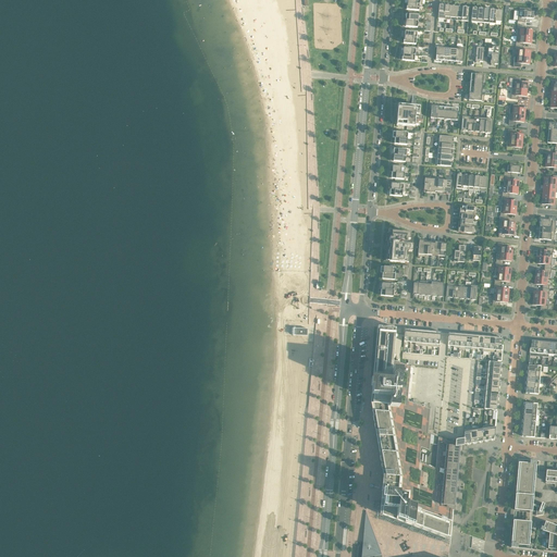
[(535,16),(535,10),(531,10),(531,9),(519,8),(518,22),(524,22),(525,19),(533,20),(533,15),(535,16)]
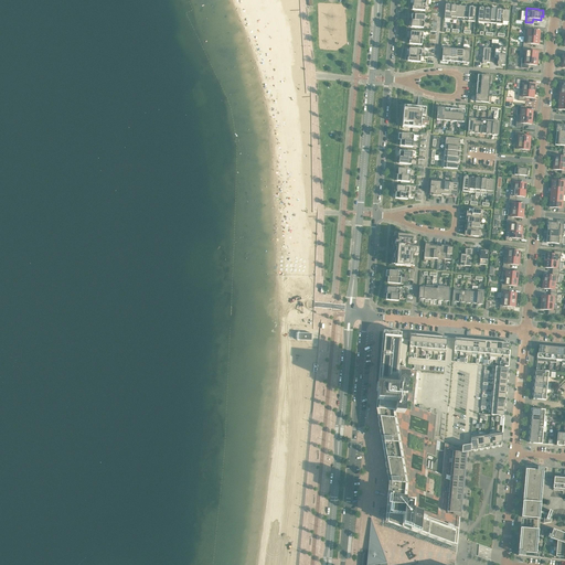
[(532,30),(532,27),(524,27),(524,36),(540,38),(540,31),(532,30)]
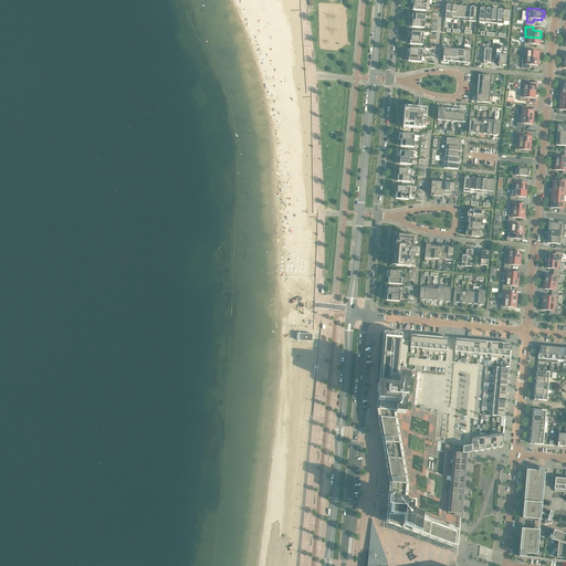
[(540,45),(541,38),(525,37),(524,48),(531,48),(531,44),(540,45)]
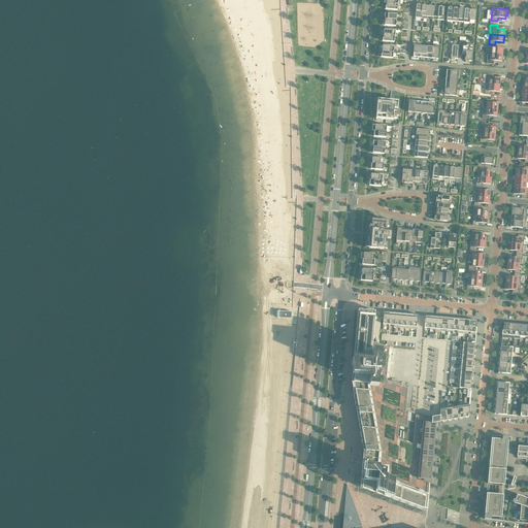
[(471,62),(473,44),(463,43),(462,55),(466,56),(465,62),(468,62),(468,61),(471,62)]
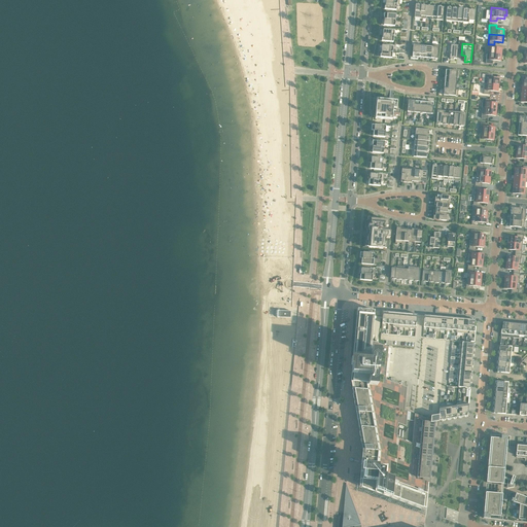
[(457,59),(458,45),(448,44),(447,53),(451,53),(451,55),(450,55),(450,58),(450,60),(453,60),(453,59),(457,59)]
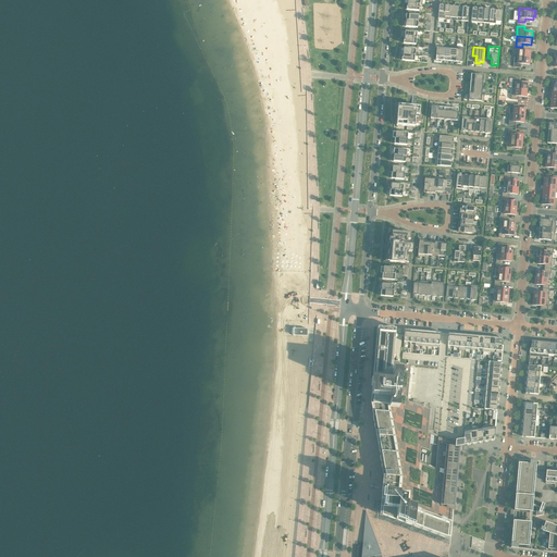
[(530,51),(522,50),(522,47),(516,47),(515,50),(518,50),(518,57),(530,58),(530,51)]
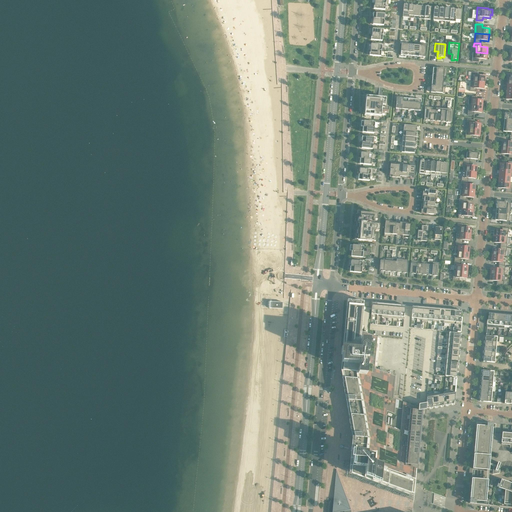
[(486,60),(487,53),(476,52),(473,52),(472,62),(478,62),(479,59),(486,60)]
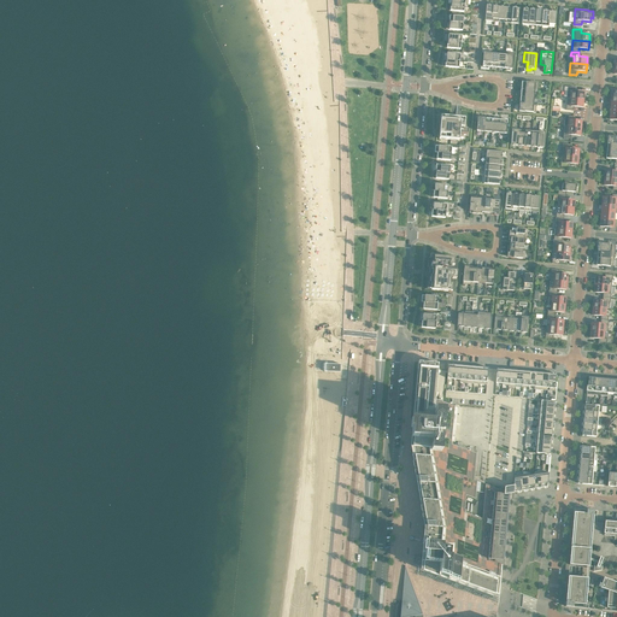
[(564,87),(564,98),(566,98),(566,99),(586,100),(586,97),(583,97),(585,93),(575,92),(576,88),(564,87)]
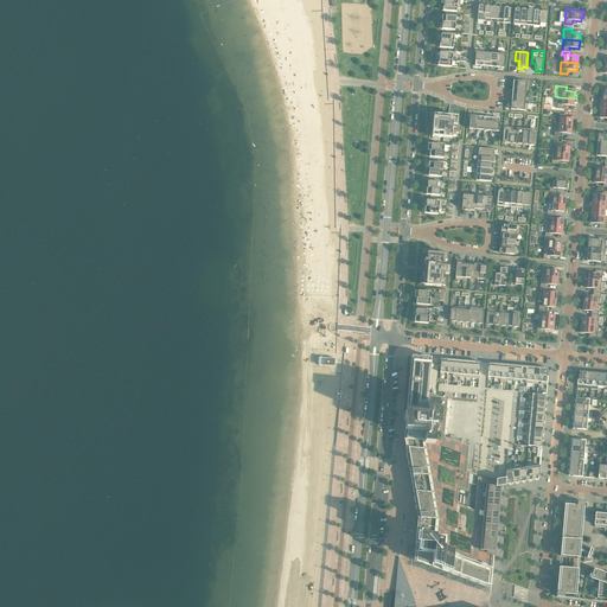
[(557,97),(556,108),(564,109),(564,106),(574,106),(574,102),(575,102),(576,98),(557,97)]
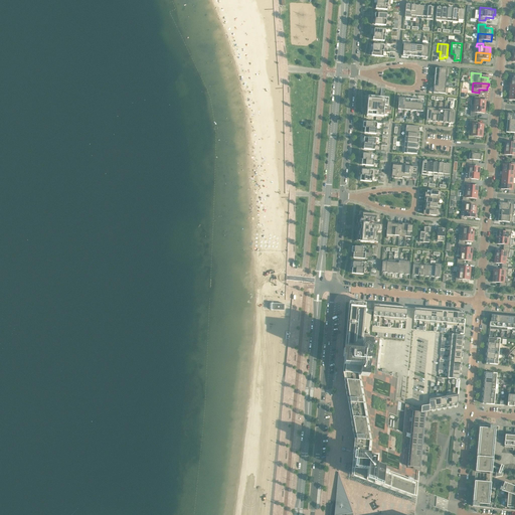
[(478,101),(478,98),(472,97),(471,106),(485,108),(486,108),(487,105),(485,105),(486,101),(478,101)]
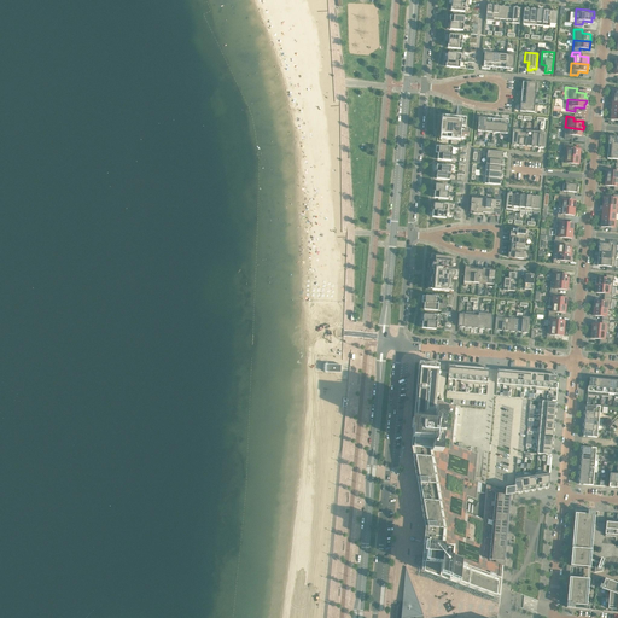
[(445,117),(445,120),(442,120),(439,139),(460,141),(461,134),(462,134),(468,135),(468,132),(462,130),(462,128),(465,128),(466,118),(445,117)]
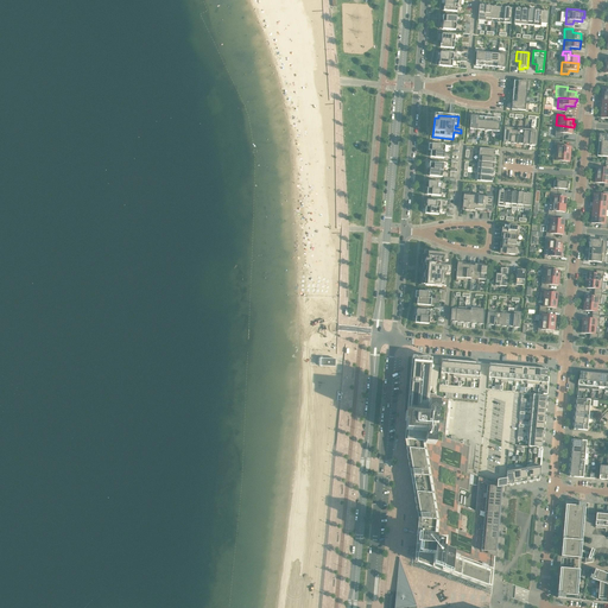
[(571,134),(572,127),(556,125),(555,137),(563,137),(563,133),(571,134)]
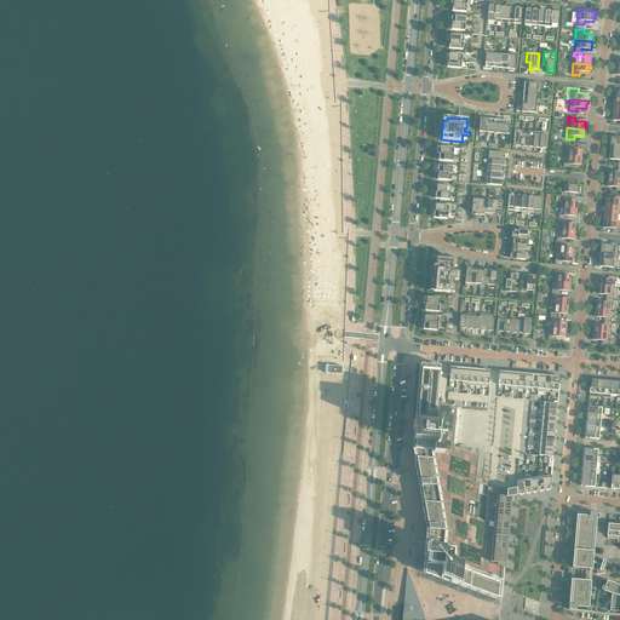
[(573,145),(566,145),(564,156),(581,158),(581,150),(573,149),(573,145)]
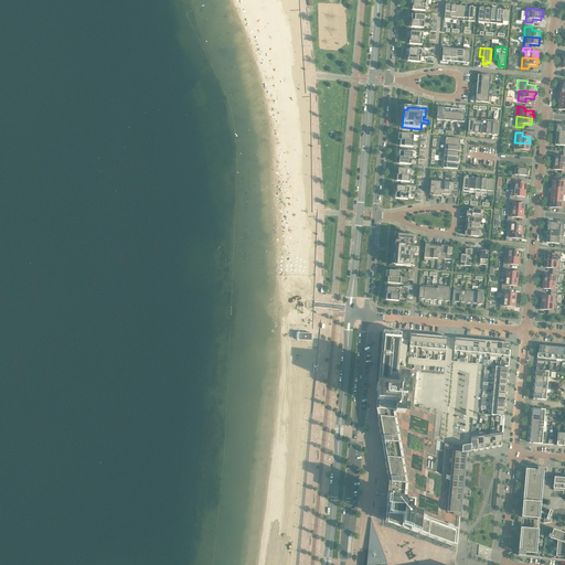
[(564,139),(556,139),(555,146),(563,146),(563,150),(564,149),(564,139)]
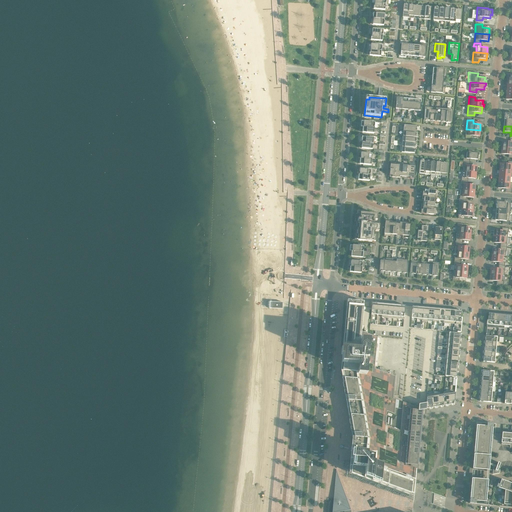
[(479,136),(480,130),(466,129),(465,138),(472,139),(472,136),(479,136)]
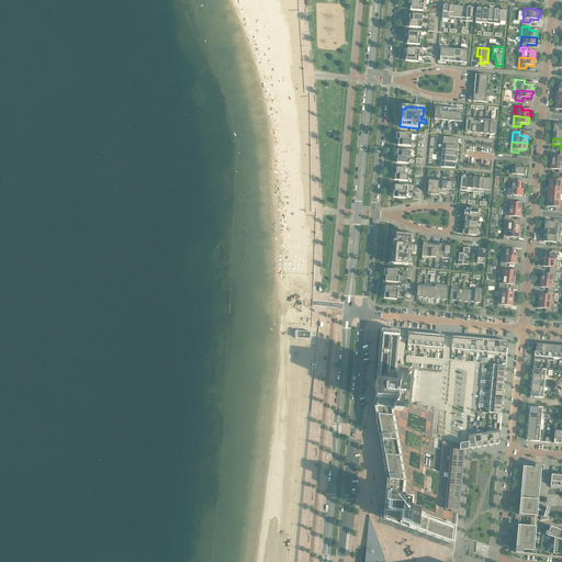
[(561,163),(561,149),(560,150),(560,156),(551,155),(551,159),(549,159),(549,163),(551,163),(561,163)]
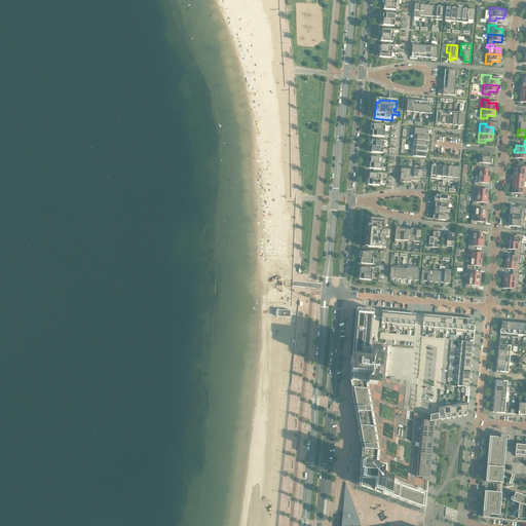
[(525,162),(525,152),(516,152),(515,158),(522,159),(522,162),(525,162)]
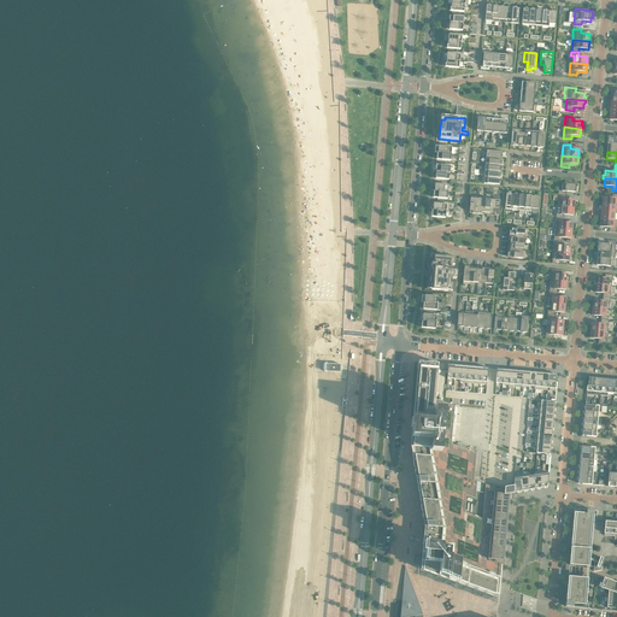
[(564,184),(563,183),(562,192),(558,191),(558,195),(565,197),(566,192),(575,193),(576,184),(571,184),(573,181),(564,180),(564,184)]
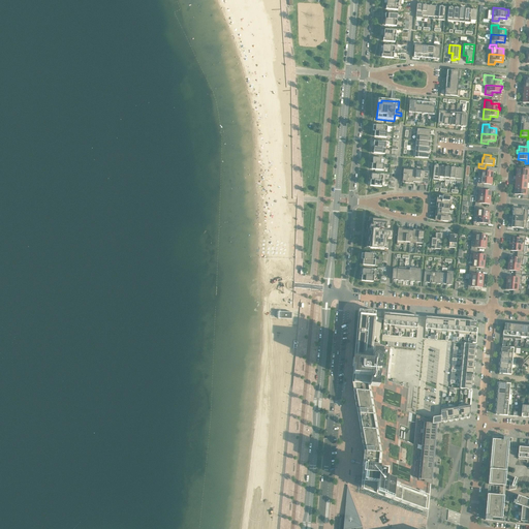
[(517,169),(517,176),(528,177),(528,170),(528,166),(525,166),(525,169),(517,169)]
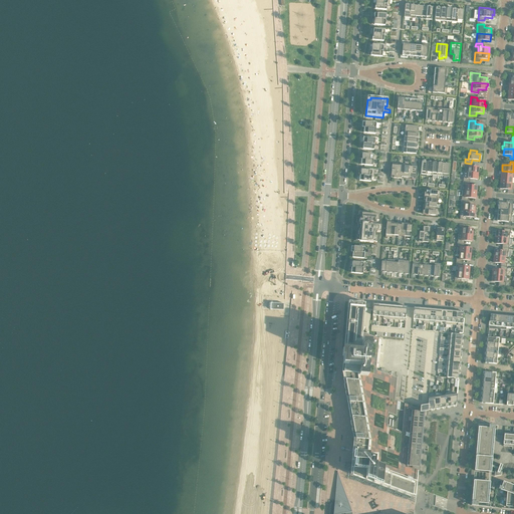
[(471,167),(471,164),(465,163),(464,172),(478,174),(479,167),(471,167)]
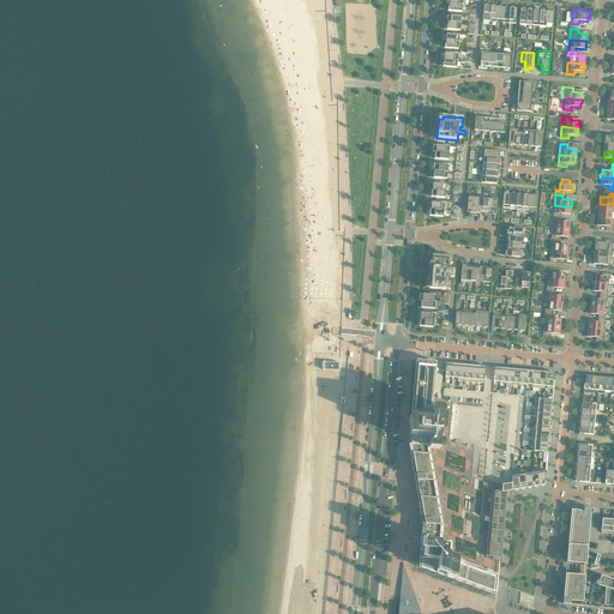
[(570,215),(571,208),(554,205),(553,217),(561,217),(561,214),(570,215)]
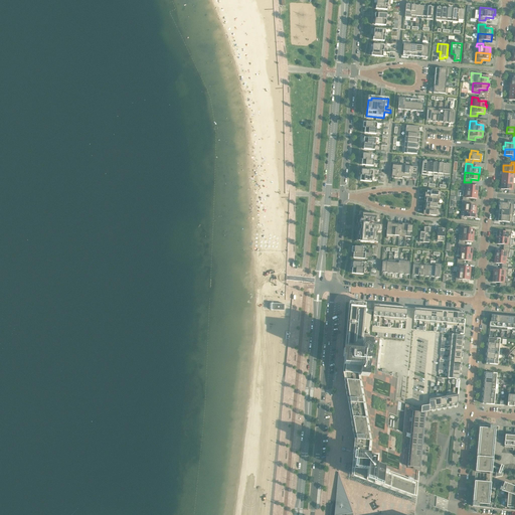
[(470,186),(471,182),(464,182),(464,186),(467,186),(466,191),(477,192),(478,186),(470,186)]
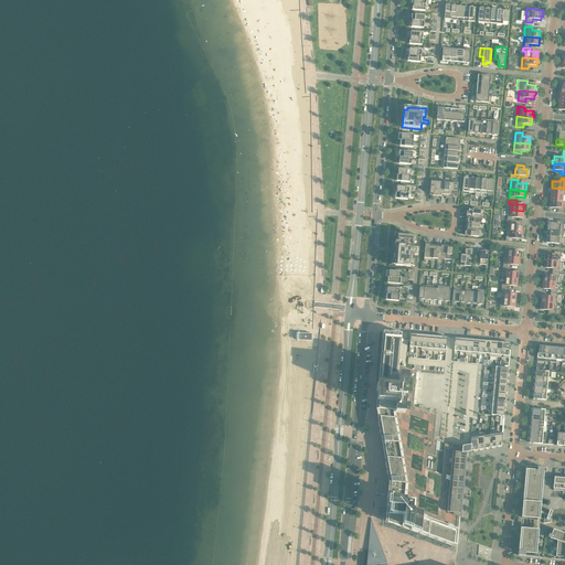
[(551,201),(550,208),(557,209),(557,211),(557,212),(564,213),(564,208),(564,201),(563,202),(562,202),(551,201)]
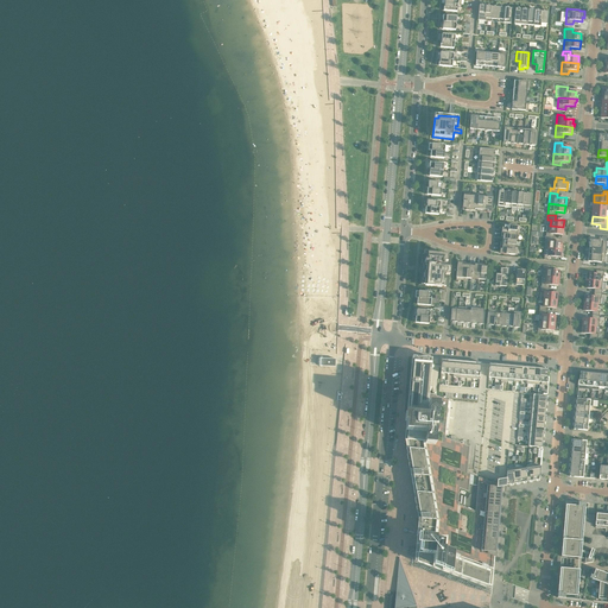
[(550,226),(546,226),(545,238),(553,238),(553,234),(563,235),(563,227),(550,226)]
